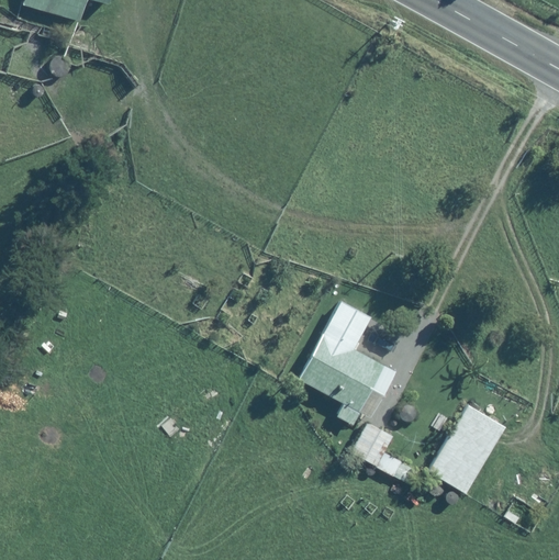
[(78,12),(34,0),(20,0),(19,3),(76,20),(78,12)]
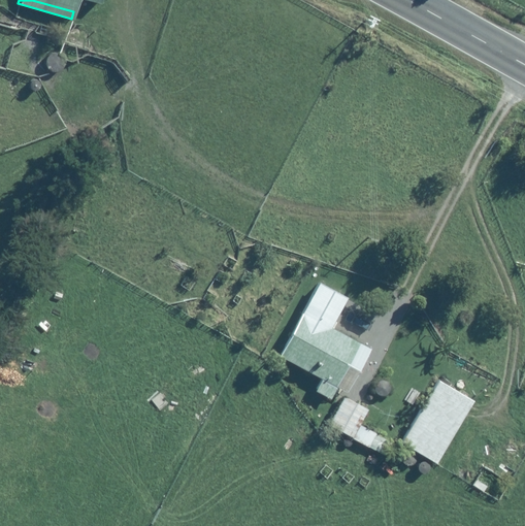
[(32,0),(73,11),(76,0),(91,0),(99,2),(99,0),(32,0)]
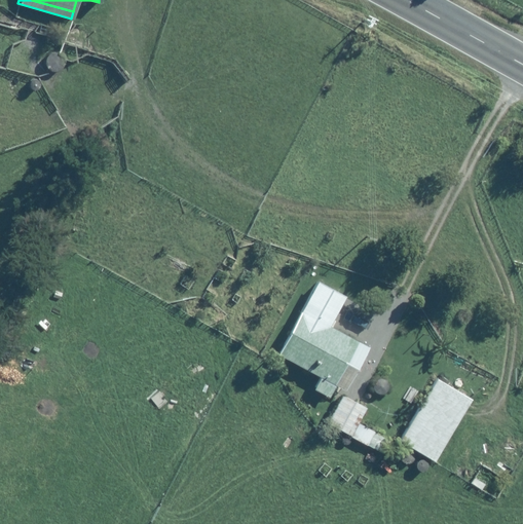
[(57,51),(52,50),(48,51),(45,53),(43,58),(43,62),(44,66),(47,69),(51,70),(57,69),(60,66),(62,62),(62,58),(60,54),(57,51)]
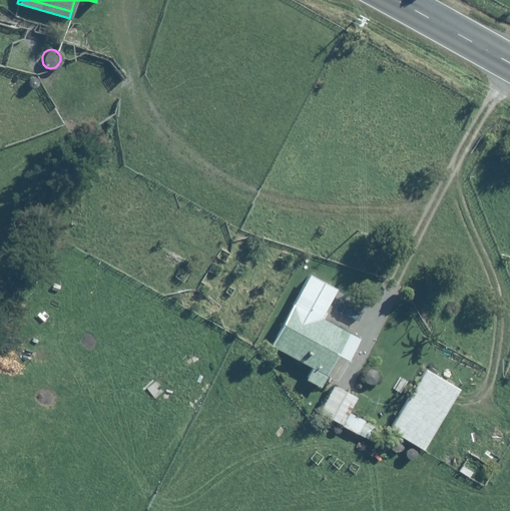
[(35,76),(33,76),(30,76),(28,78),(27,80),(27,83),(28,85),(30,87),(33,87),(35,87),(37,85),(38,83),(39,80),(37,78),(35,76)]
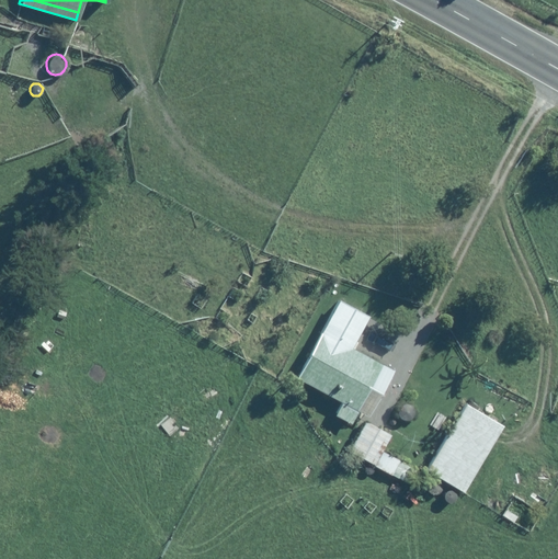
[(371,317),(340,300),(298,378),(343,403),(336,415),(352,424),(359,412),(369,418),(395,371),(353,348),(371,317)]
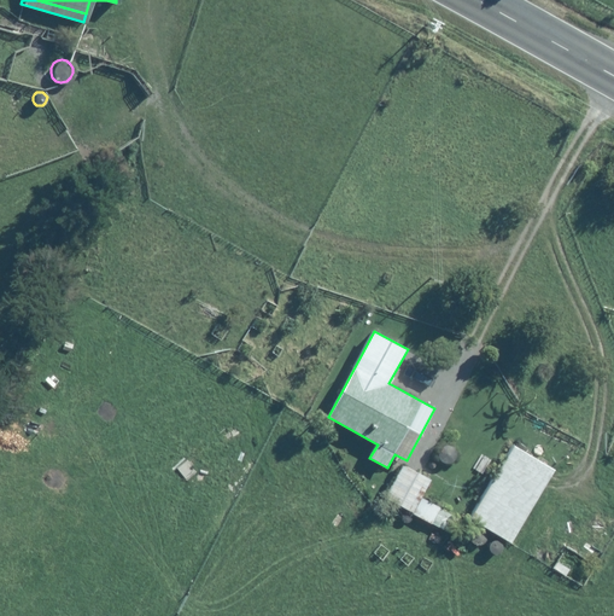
[(468,518),(512,544),(555,470),(513,445),(468,518)]
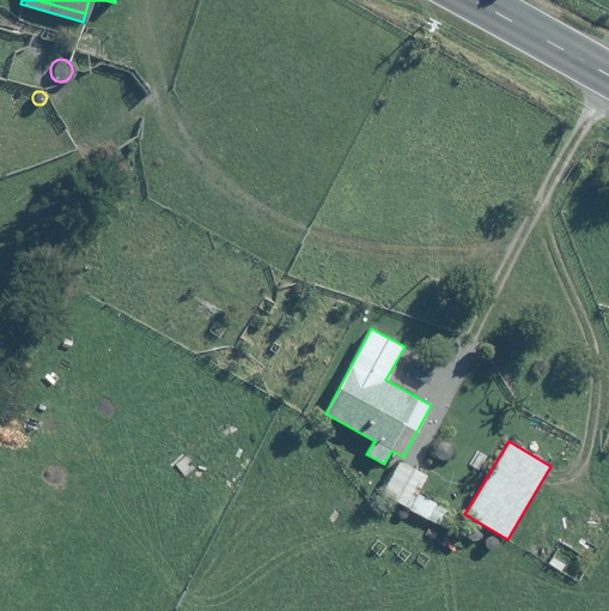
[(426,476),(399,460),(381,492),(409,508),(418,492),(426,476)]
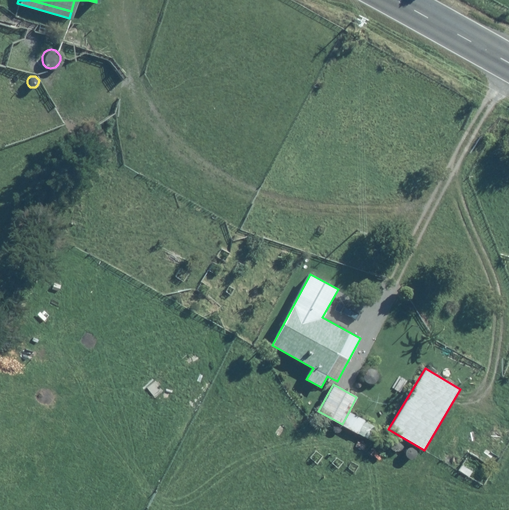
[(349,411),(342,424),(369,439),(376,426),(349,411)]
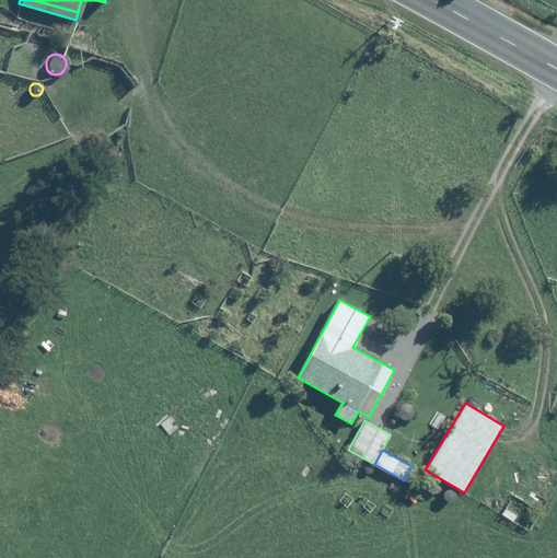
[(368,463),(366,463),(363,463),(362,464),(361,466),(361,468),(362,471),(363,473),(366,473),(368,473),(370,471),(371,469),(371,466),(370,465),(368,463)]
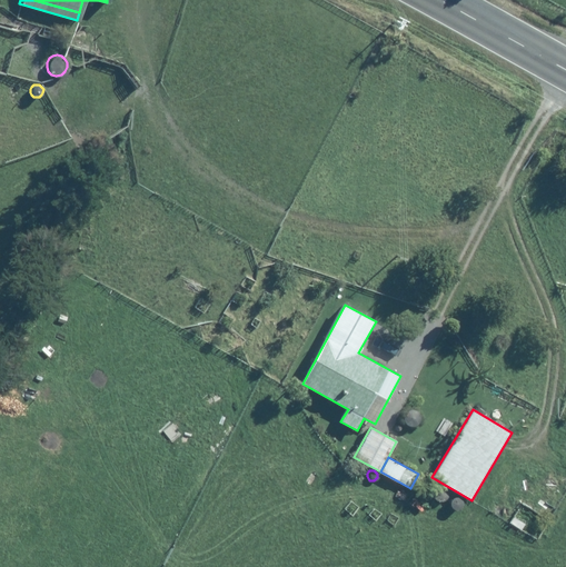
[(445,487),(442,486),(438,486),(435,488),(434,491),(434,495),(435,498),(437,500),(442,501),(445,500),(447,499),(449,496),(449,493),(447,489),(445,487)]
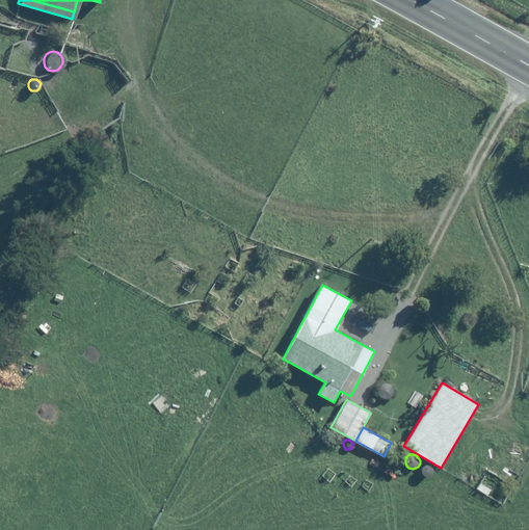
[(430,466),(427,465),(425,466),(422,467),(421,470),(421,472),(422,474),(424,476),(427,477),(429,476),(431,475),(432,472),(433,470),(431,467),(430,466)]
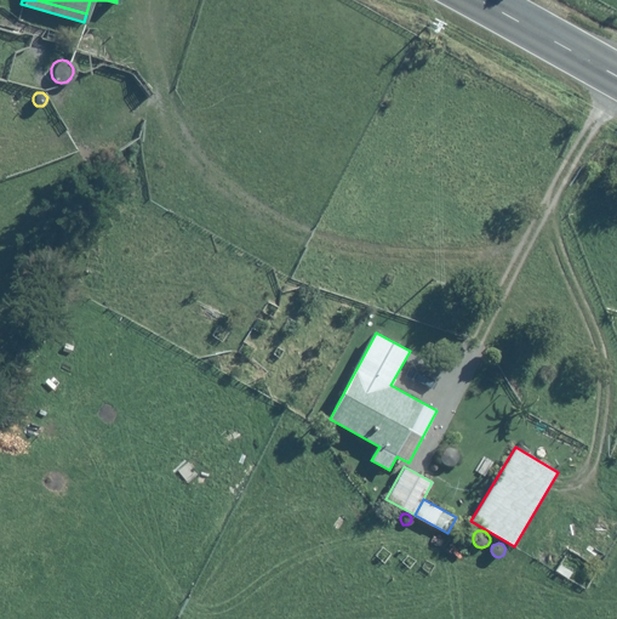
All buildings are outlined.
